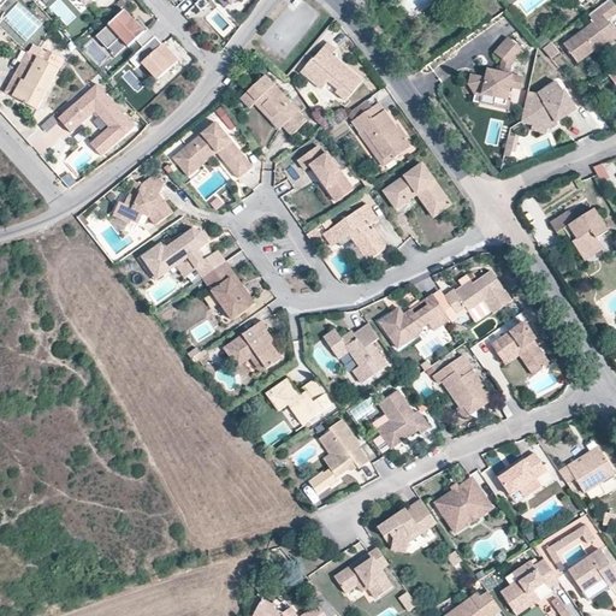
[(206,0),(200,0),(195,4),(202,11),(209,4),(206,0)]
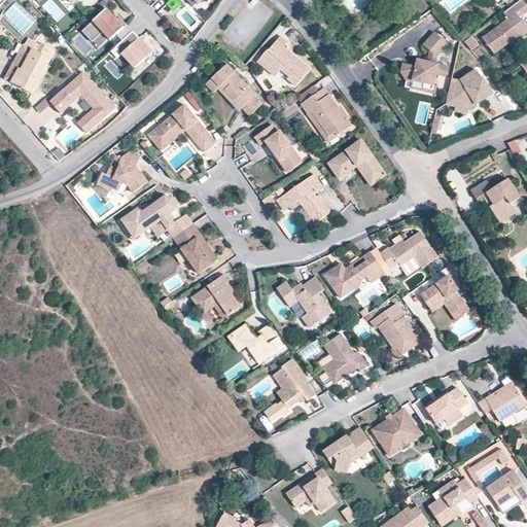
[(521,35),(517,30),(524,25),(520,19),(526,12),(526,5),(522,0),(519,0),(503,12),(507,19),(482,38),(494,55),(510,43),(521,35)]
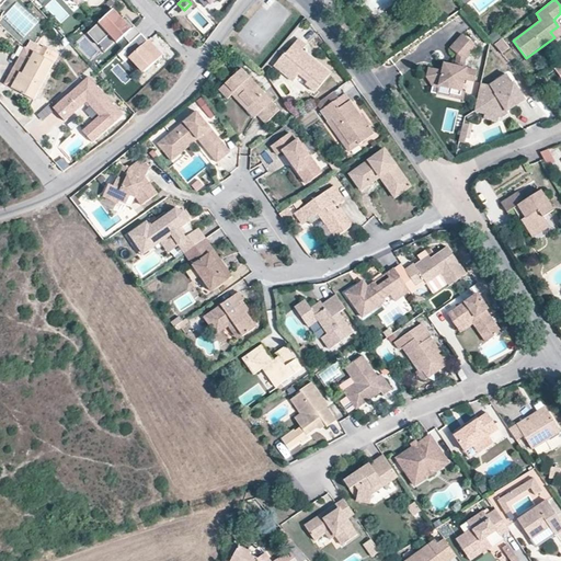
[(130,44),(140,34),(126,18),(123,21),(113,10),(88,33),(98,45),(110,34),(117,43),(124,36),(130,44)]
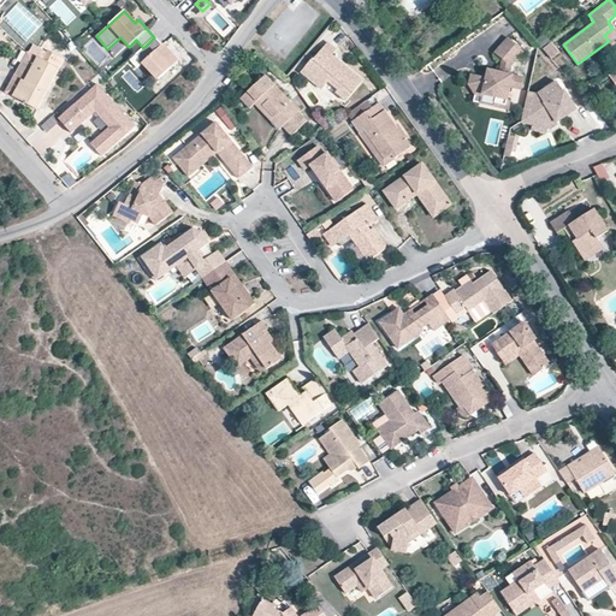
[(615,40),(615,33),(612,29),(604,35),(609,41),(596,51),(598,54),(615,40)]
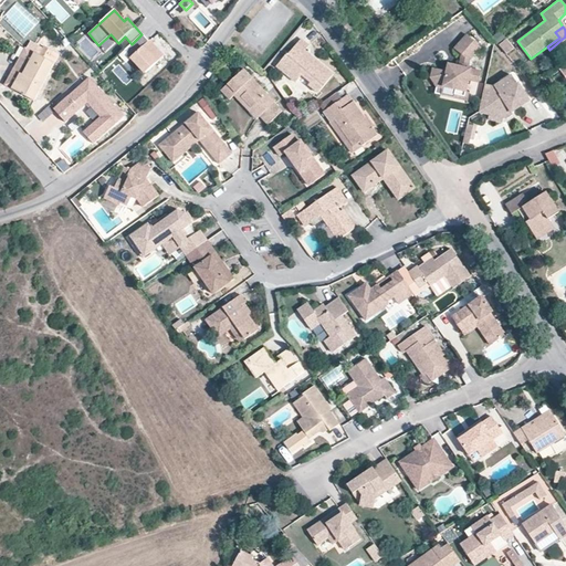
[(163,56),(142,34),(132,44),(118,55),(125,63),(130,58),(145,73),(163,56)]
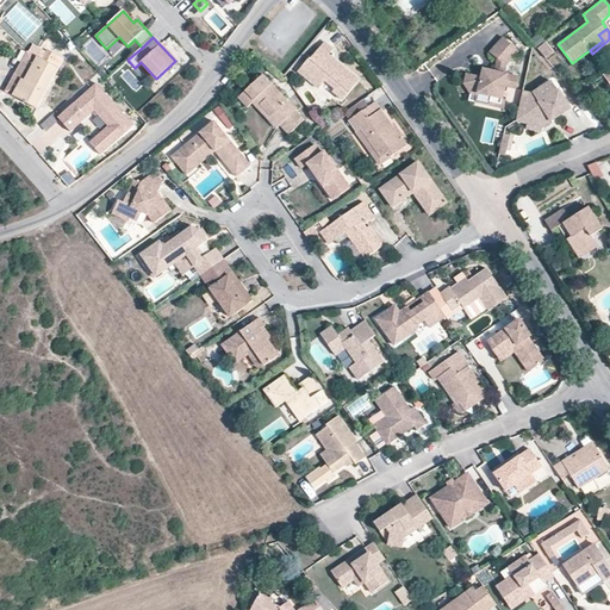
[(517,53),(502,38),(490,51),(497,57),(493,70),(484,68),(481,78),(466,74),(465,83),(471,94),(477,95),(477,94),(502,100),(505,87),(515,88),(518,78),(505,74),(508,63),(517,53)]
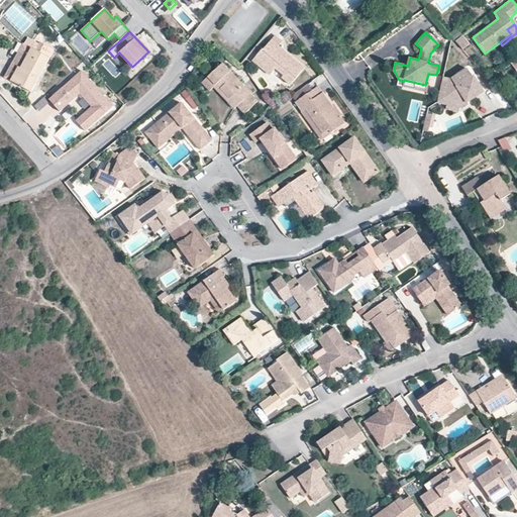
[(283,42),(275,35),(263,49),(252,61),(271,75),(276,69),(284,76),(282,78),(291,85),(305,68),(279,46),(283,42)]
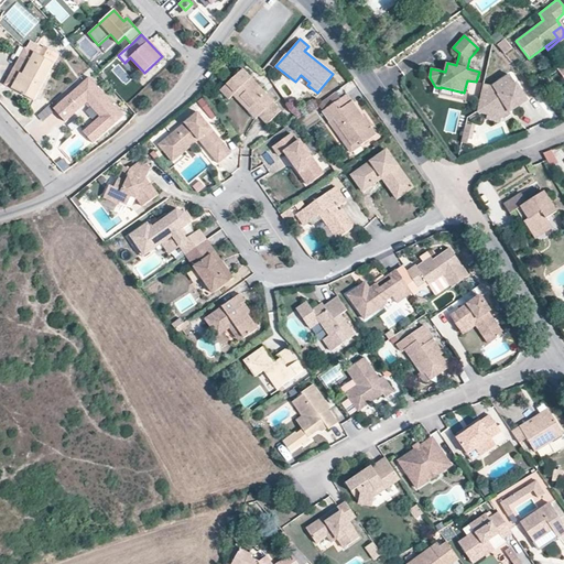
[(6,85),(33,100),(60,55),(44,46),(43,47),(31,41),(26,49),(25,47),(6,85)]
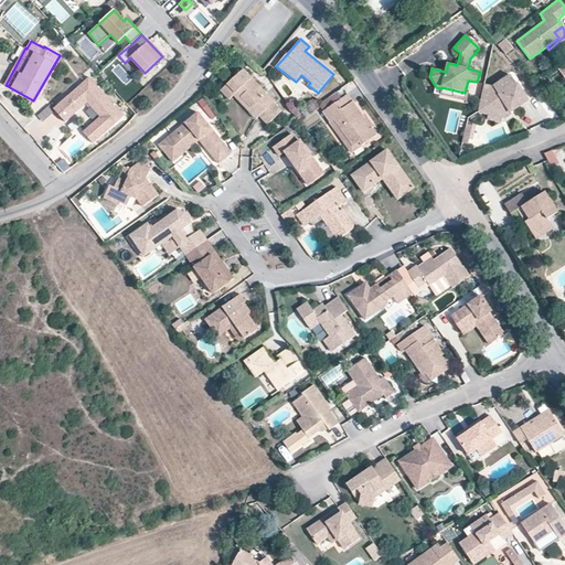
[(505,42),(497,46),(502,55),(511,50),(505,42)]
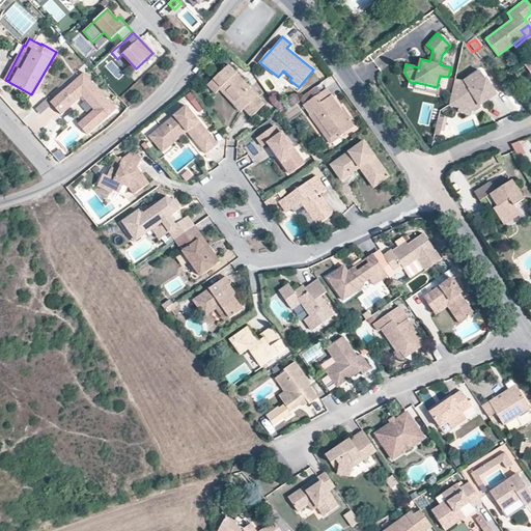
[(258,95),(229,64),(207,85),(216,93),(219,90),(223,86),(245,109),(251,115),(264,103),(258,96),(258,95)]
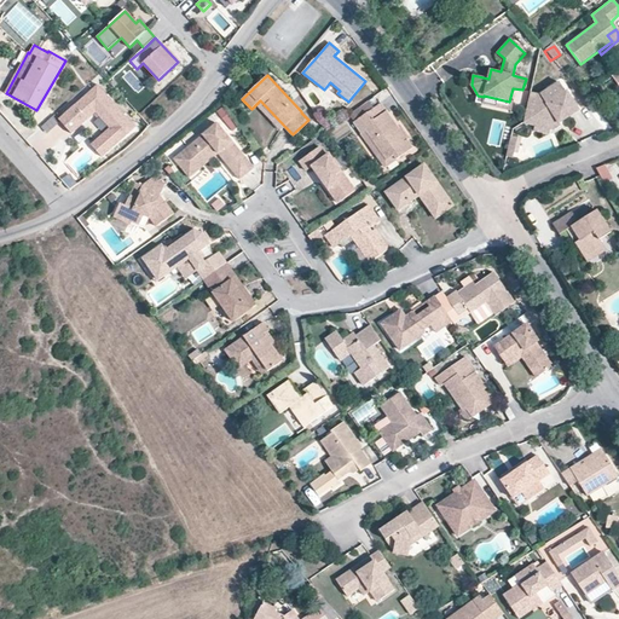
[(541,94),(531,92),(524,122),(536,126),(537,121),(547,122),(550,128),(555,129),(561,126),(560,122),(557,119),(562,116),(565,120),(580,110),(568,91),(567,92),(561,82),(541,94)]
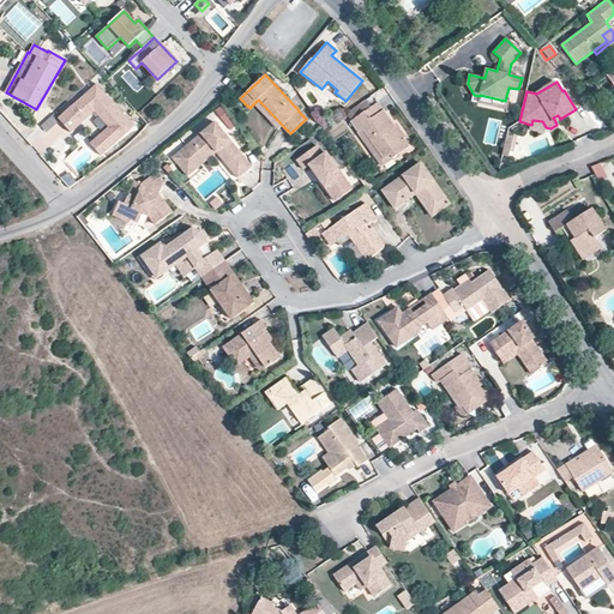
[(134,126),(97,84),(59,119),(60,121),(72,133),(95,112),(108,126),(89,143),(101,155),(134,126)]
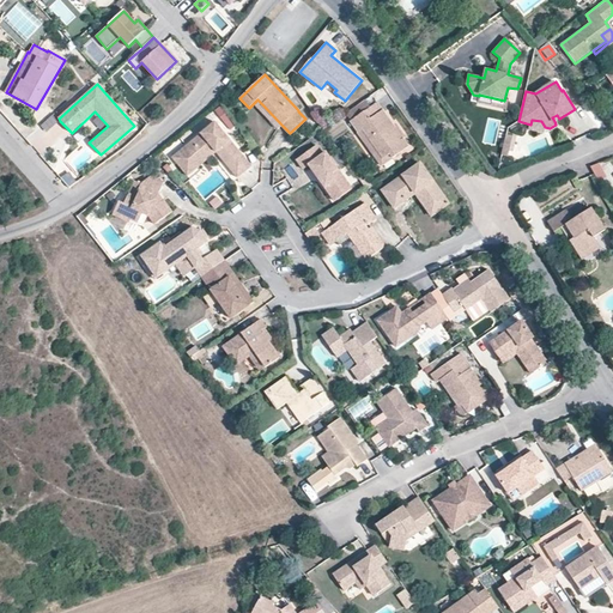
[(504,101),(479,95),(479,96),(477,103),(507,110),(509,101),(504,101)]
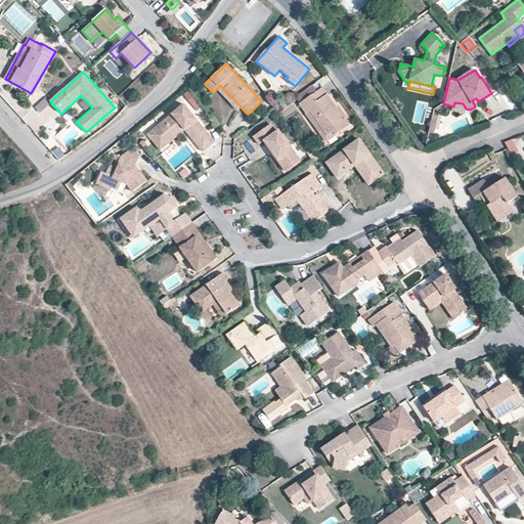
[(242,107),(220,85),(216,89),(237,112),(242,107)]
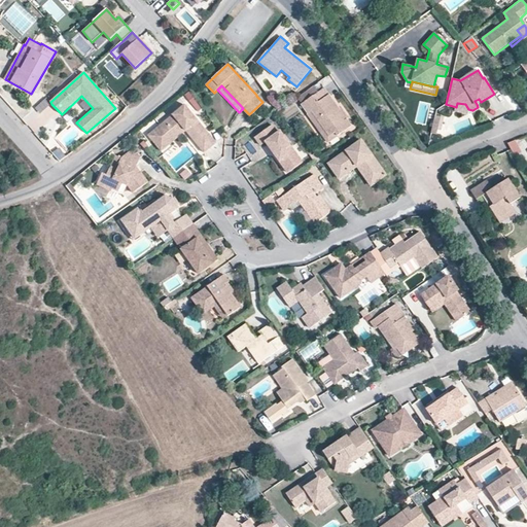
[(352,126),(325,88),(301,104),(308,114),(312,112),(328,137),(335,133),(337,137),(352,126)]
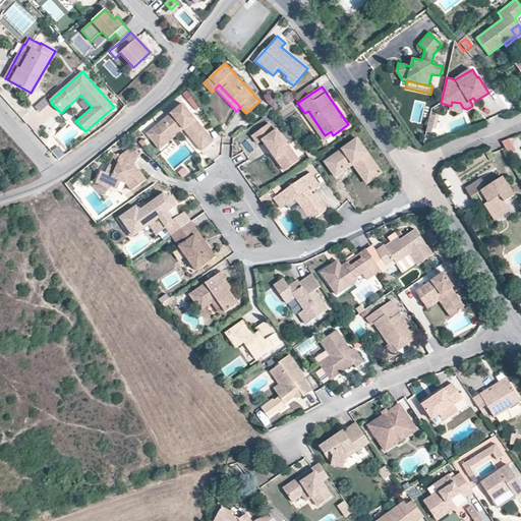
[(51,103),(50,101),(47,98),(36,108),(40,113),(51,103)]
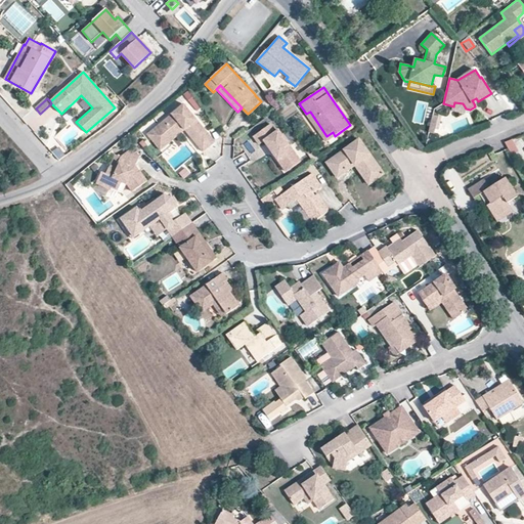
[(463,103),(454,102),(453,106),(452,111),(465,113),(466,108),(463,103)]
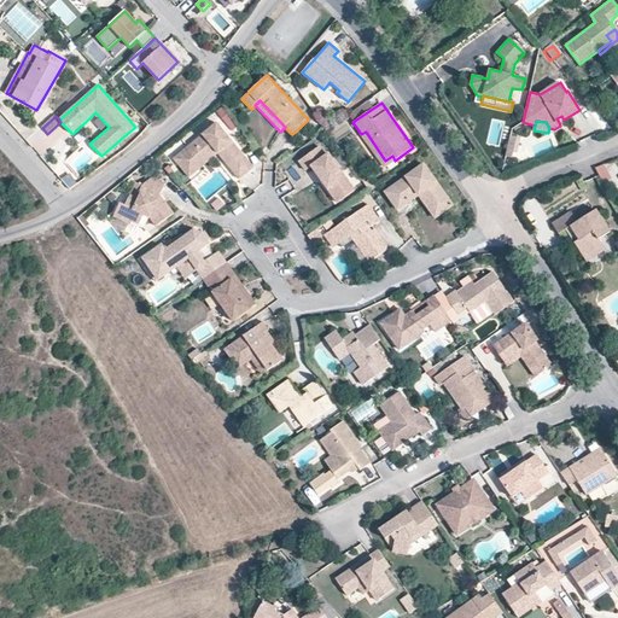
[(255,168),(219,123),(173,159),(185,174),(215,149),(220,155),(240,180),(255,168)]
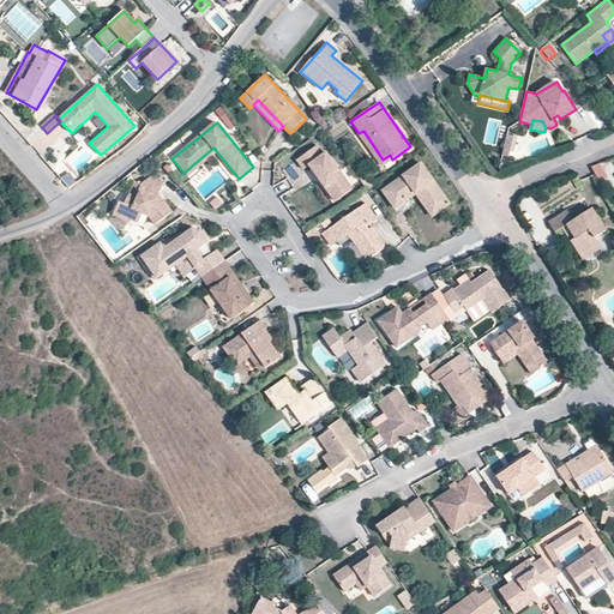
[(383,167),(392,160),(390,155),(383,160),(363,131),(359,133),(383,167)]
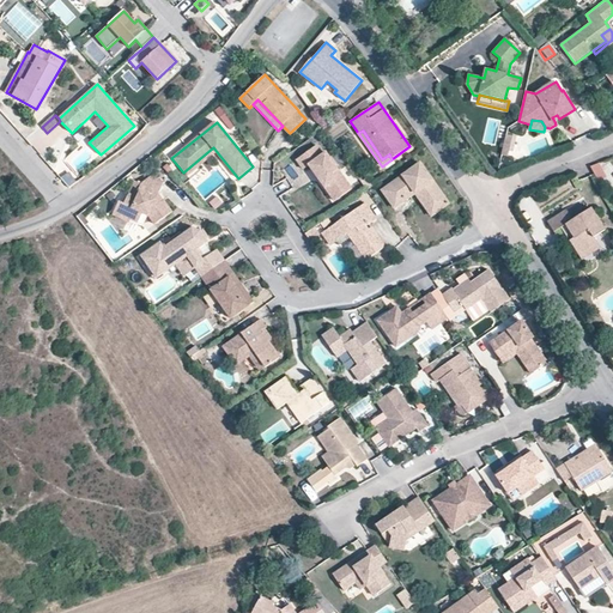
[(516,137),(507,134),(505,143),(511,145),(514,145),(516,137)]
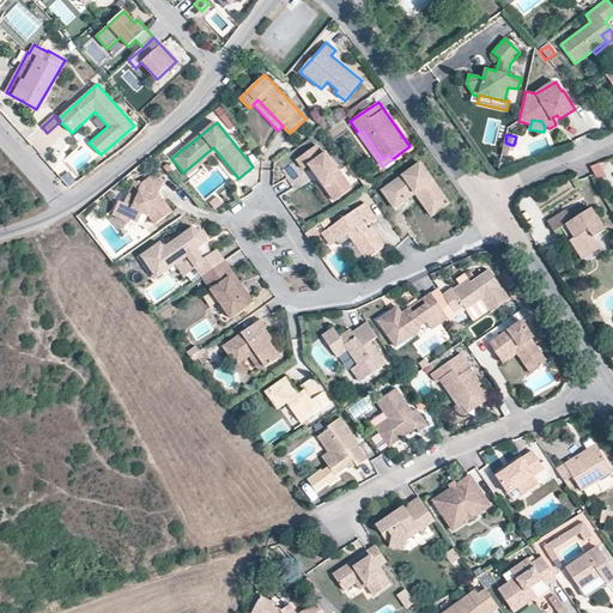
[(341,198),(352,189),(326,151),(323,153),(317,145),(296,159),(303,170),(309,165),(326,189),(332,184),(341,198)]
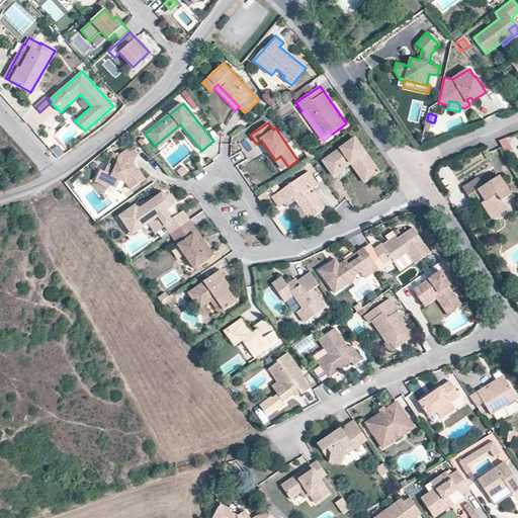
[(159,150),(184,130),(180,124),(155,146),(159,150)]
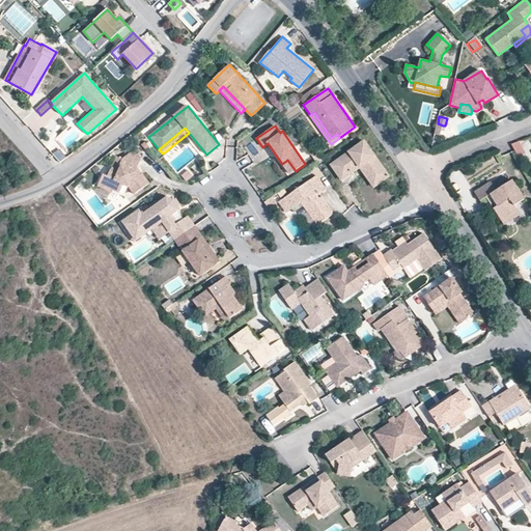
[(389,177),(364,141),(331,164),(342,180),(360,168),(373,188),(389,177)]
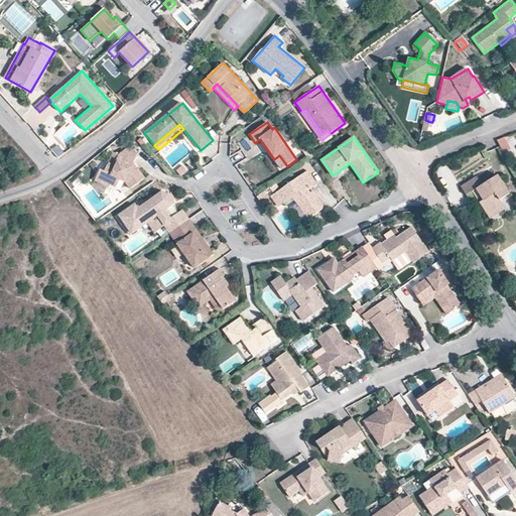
[(503,137),(496,140),(504,152),(510,148),(503,137)]
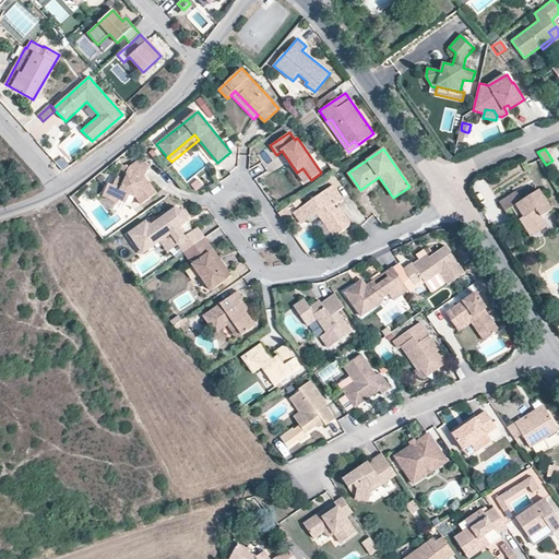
[(67,166),(61,159),(54,165),(60,173),(67,166)]
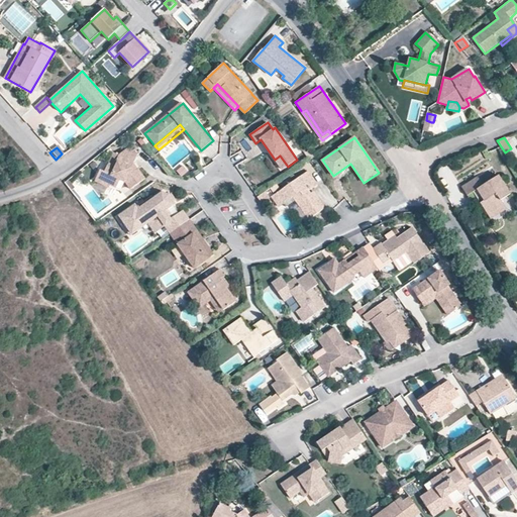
[(134,163),(139,153),(127,147),(119,154),(114,152),(105,172),(101,170),(95,181),(108,188),(110,186),(116,189),(120,181),(126,184),(130,190),(146,179),(139,168),(137,169),(134,163)]
